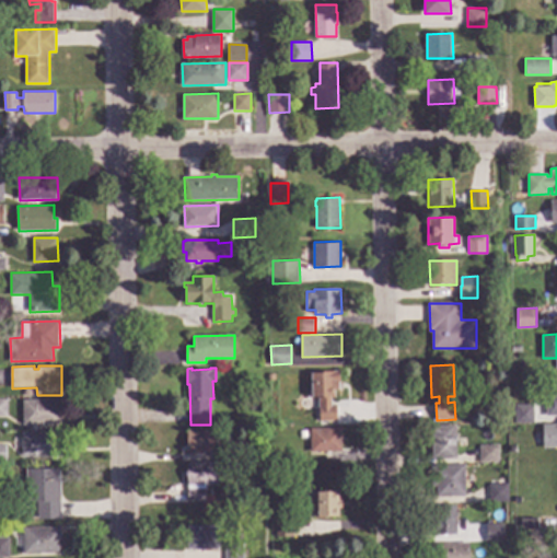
[(340,382),(339,382),(340,390),(336,390),(336,397),(333,397),(333,407),(337,407),(338,421),(321,421),(321,407),(320,407),(318,397),(313,397),(312,371),(340,371),(340,382)]
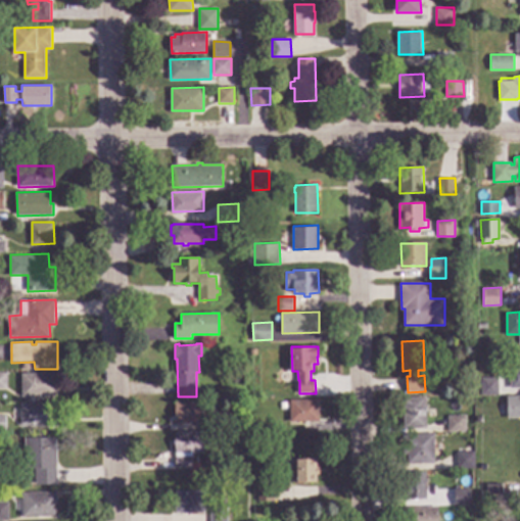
[(519,387),(511,388),(511,367),(519,366),(519,387)]
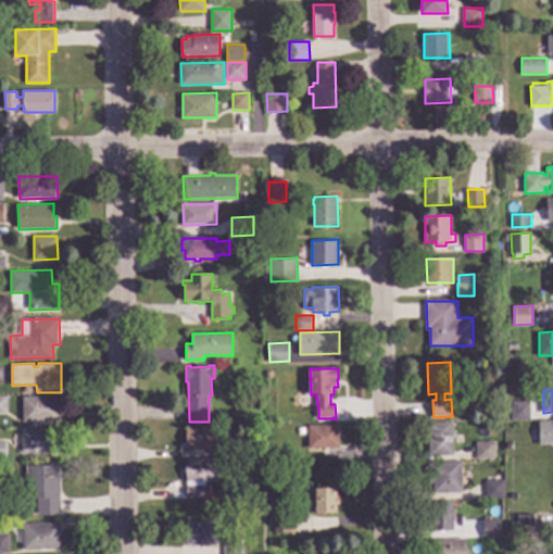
[(9,413),(0,413),(0,395),(9,395),(9,413)]
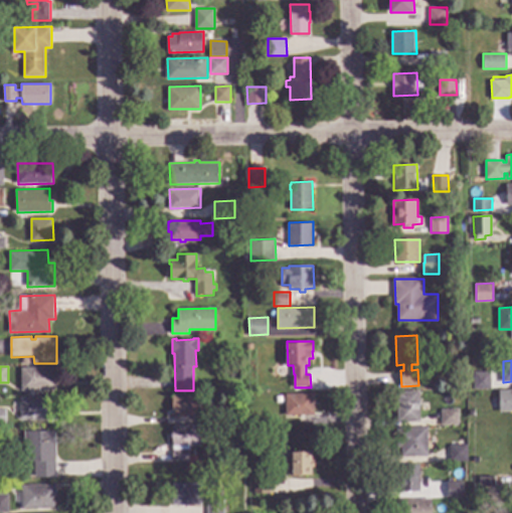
[(56,389),(22,390),(22,367),(56,366),(56,389)]
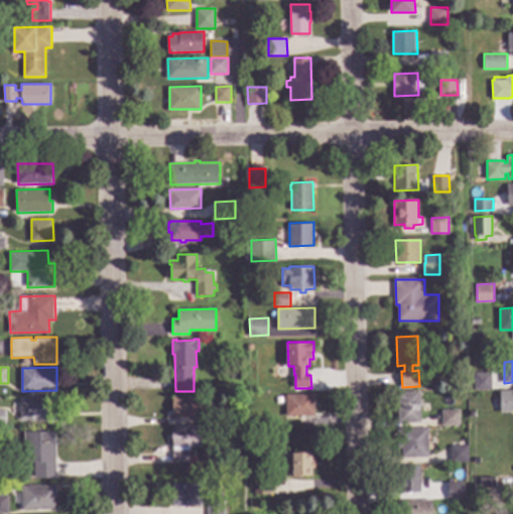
[(492,389),(476,389),(476,372),(492,372),(492,389)]
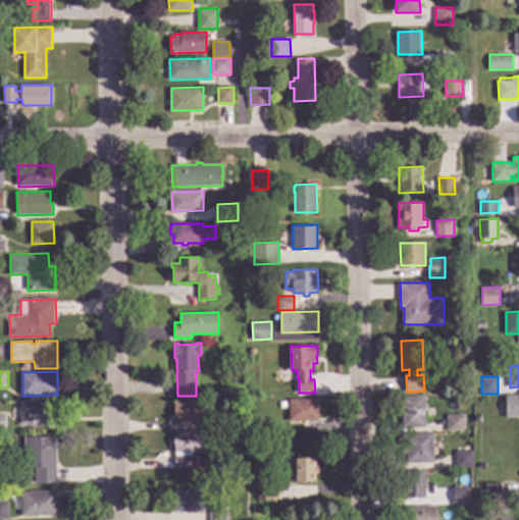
[(518,416),(508,417),(507,396),(518,395),(518,416)]
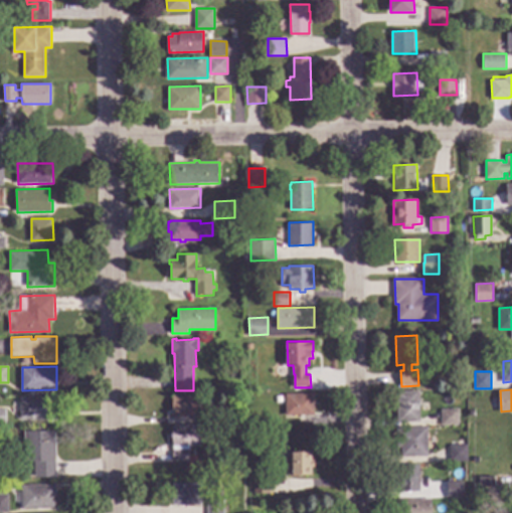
[(420,421),(398,421),(397,391),(419,390),(420,421)]
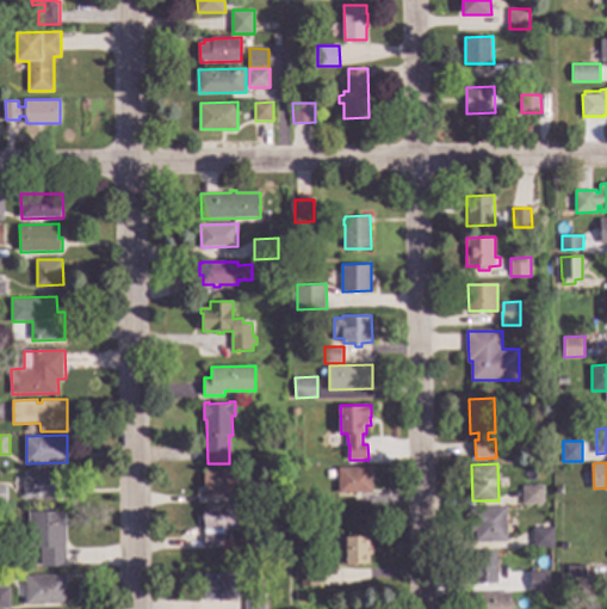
[(373,492),(340,493),(339,467),(373,467),(373,492)]
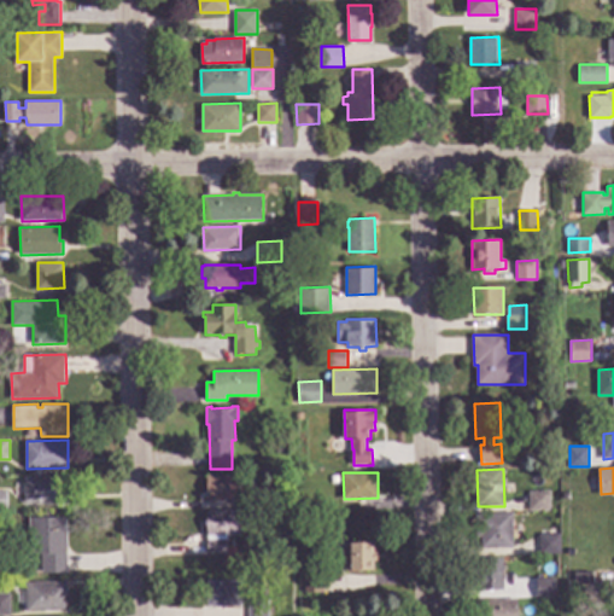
[(240,500),(222,500),(222,503),(218,503),(218,500),(208,500),(208,497),(204,497),(204,493),(208,492),(206,475),(240,475),(240,500)]
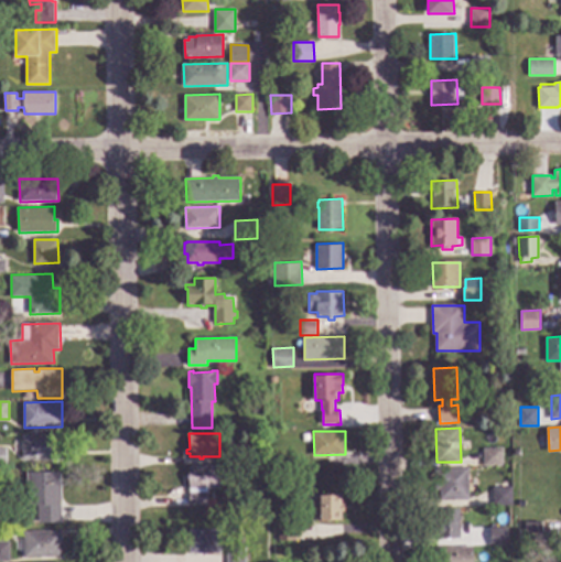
[(58,450),(62,450),(62,458),(23,460),(23,435),(58,434),(58,450)]
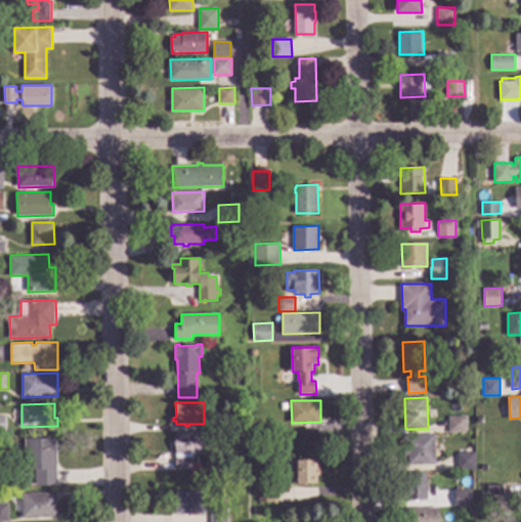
[(468,432),(449,433),(449,417),(468,416),(468,432)]
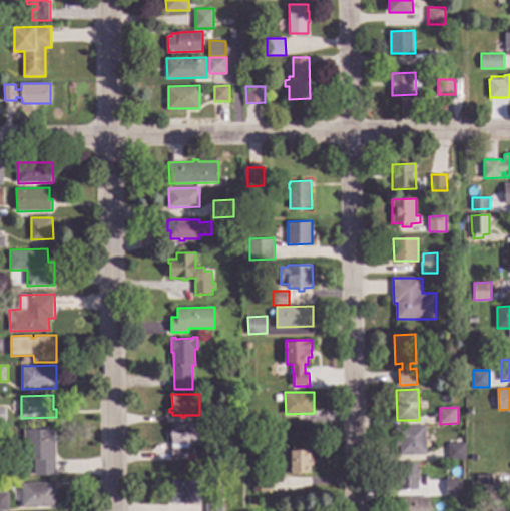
[(223,418),(207,419),(206,408),(223,408),(223,418)]
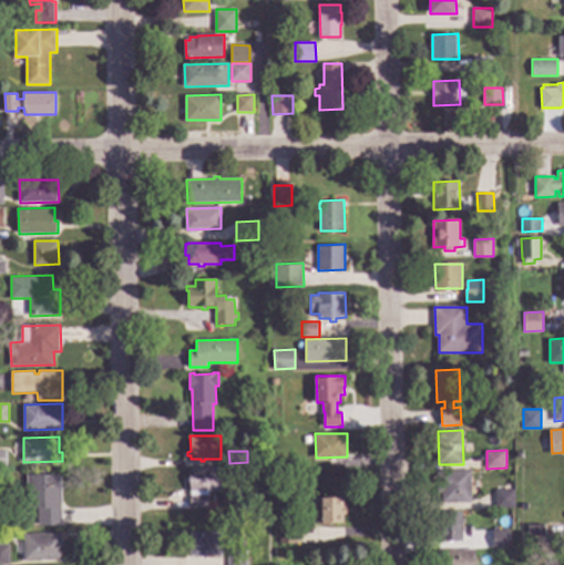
[(222,490),(209,491),(211,507),(192,507),(191,468),(221,468),(222,490)]
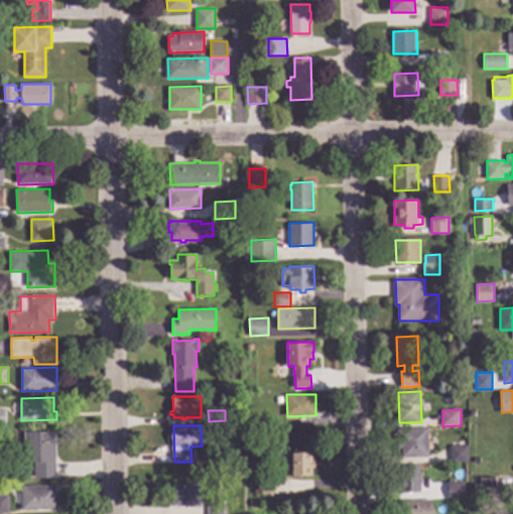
[(428,428),(429,457),(403,457),(402,447),(398,447),(398,428),(428,428)]
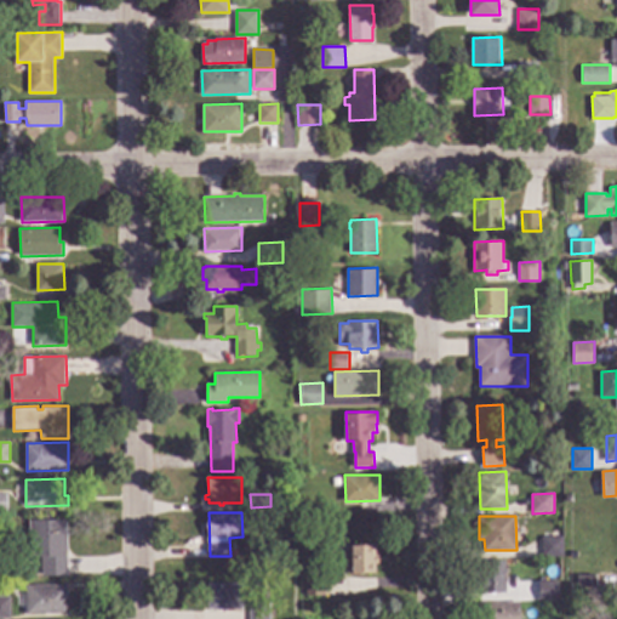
[(69,575),(44,575),(43,556),(32,557),(30,520),(68,518),(69,575)]
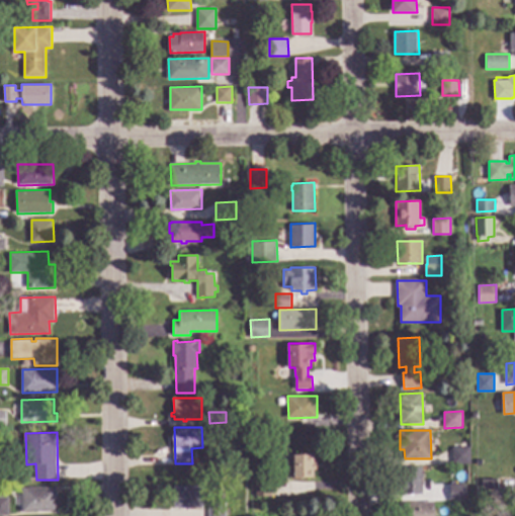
[(470,463),(453,464),(453,447),(470,446),(470,463)]
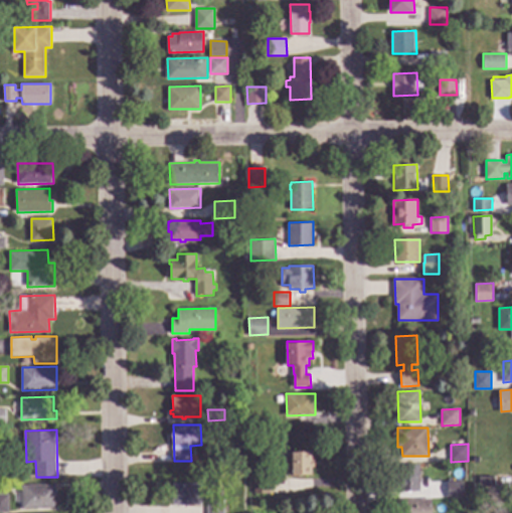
[(313,459),(315,459),(315,467),(313,467),(313,475),(289,475),(289,462),(293,462),(293,452),(313,452),(313,459)]
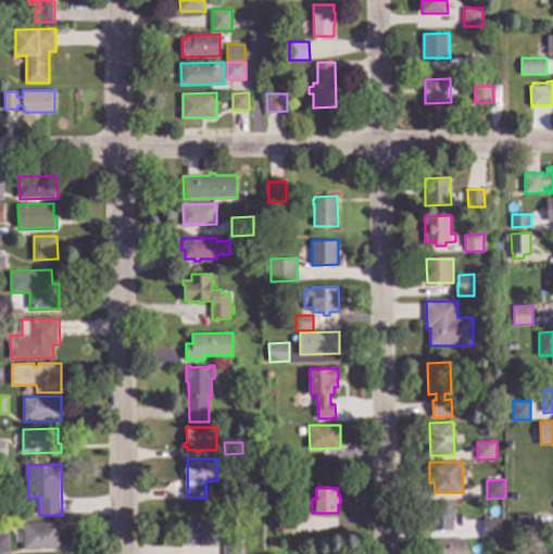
[(524,493),(523,503),(515,503),(516,492),(524,493)]
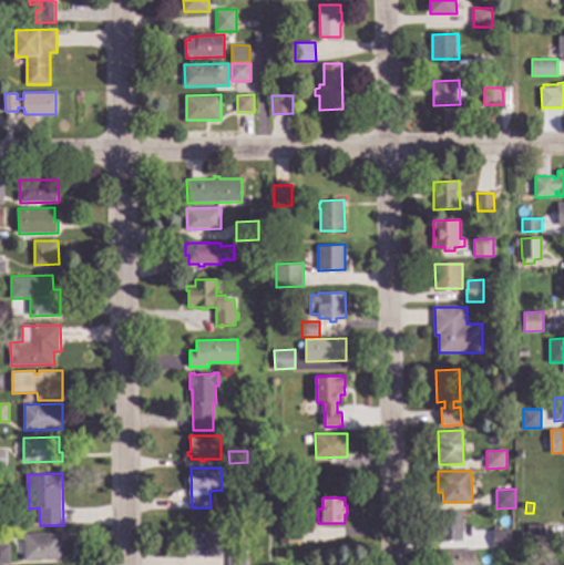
[(463,541),(440,541),(439,523),(440,523),(440,512),(463,511),(463,541)]
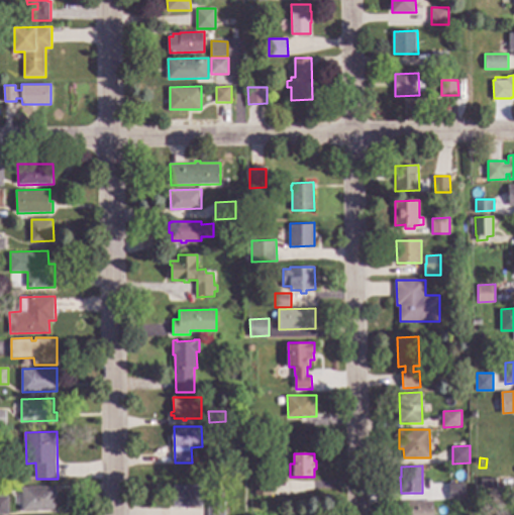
[(498,495),(482,496),(482,479),(497,478),(498,495)]
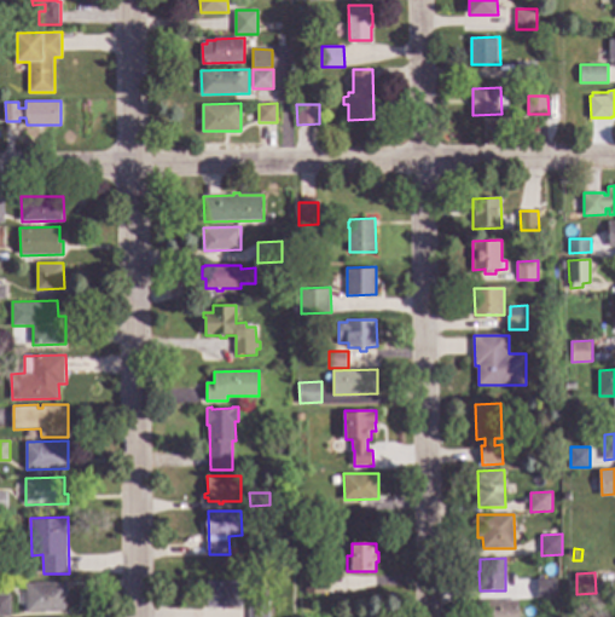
[(324,575),(324,593),(306,593),(306,576),(324,575)]
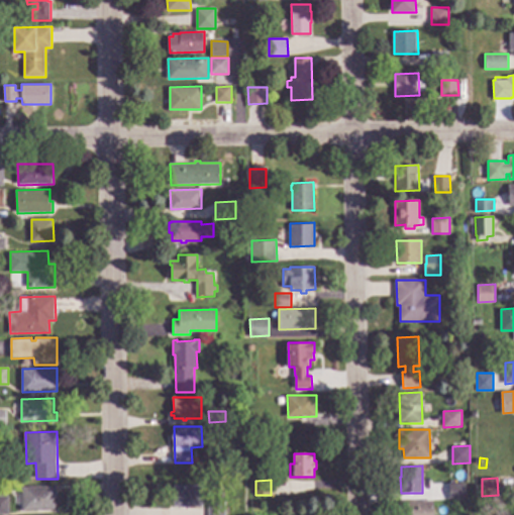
[(466,499),(450,499),(450,484),(466,483),(466,499)]
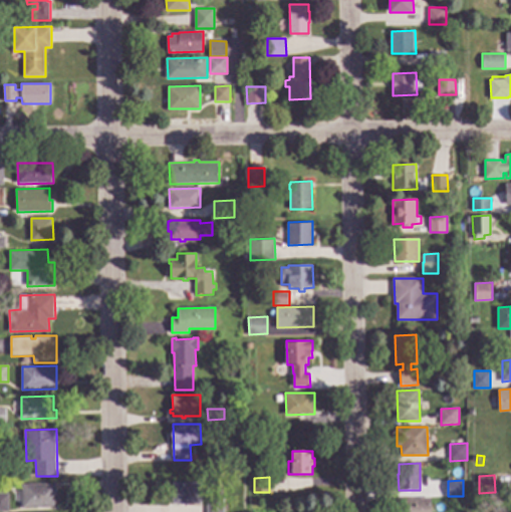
[(201,503),(174,504),(173,483),(201,482),(201,503)]
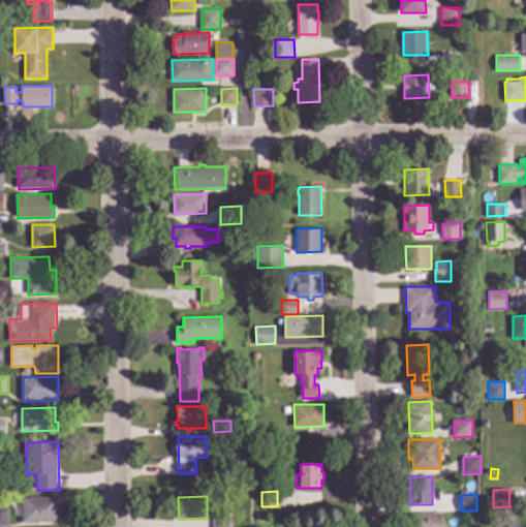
[(59,521),(24,522),(23,515),(17,515),(17,505),(23,505),(23,498),(59,497),(59,521)]
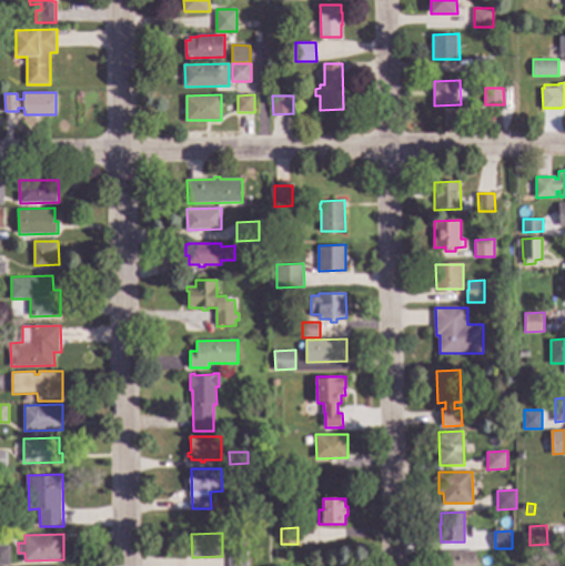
[(10,565),(0,565),(0,545),(10,545),(10,565)]
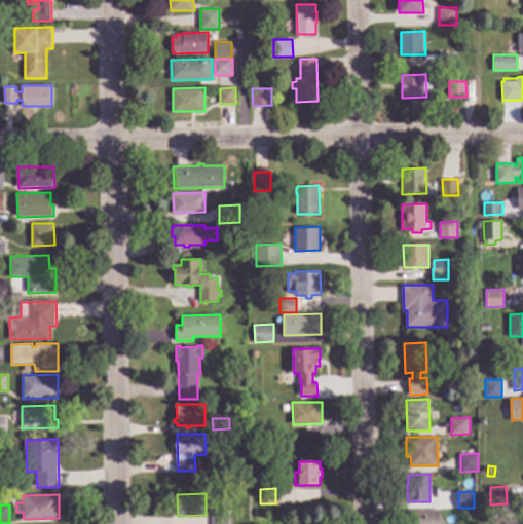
[(442,523),(410,523),(410,522),(408,522),(408,511),(442,510),(442,523)]
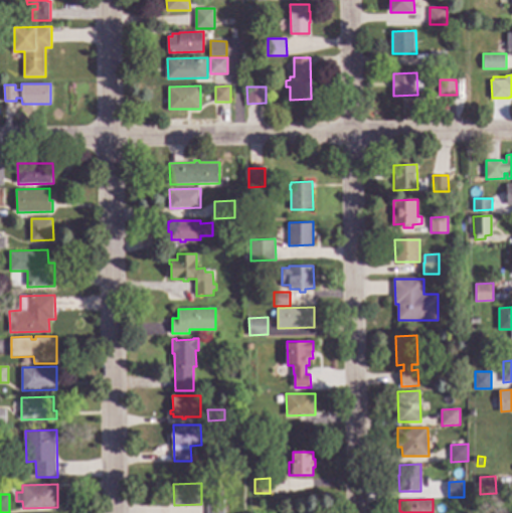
[(224,512),(208,512),(208,500),(224,500),(224,512)]
